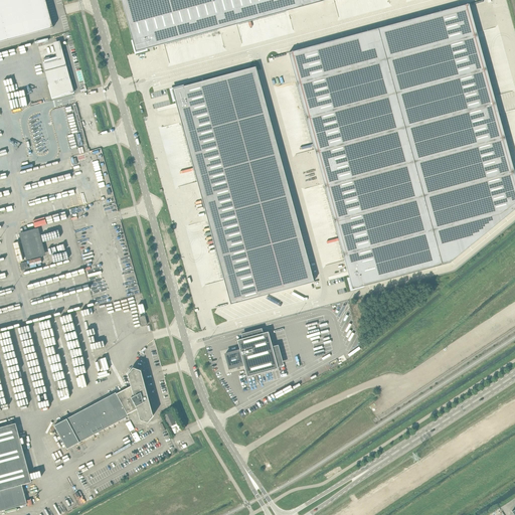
[(0,0),(0,41),(53,28),(52,27),(53,27),(53,24),(52,25),(45,0),(0,0)]
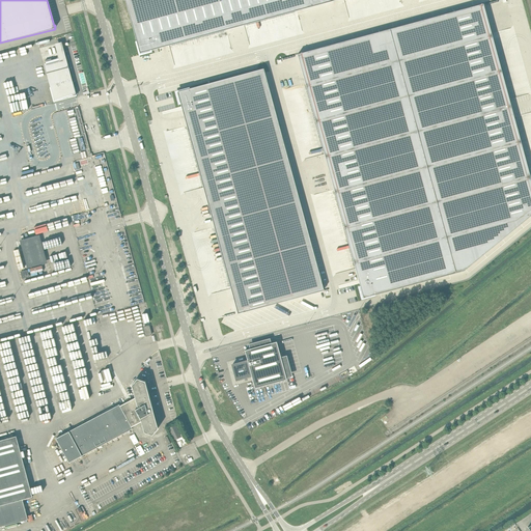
[(124,0),(136,42),(140,54),(150,52),(150,51),(206,35),(337,0),(124,0)]
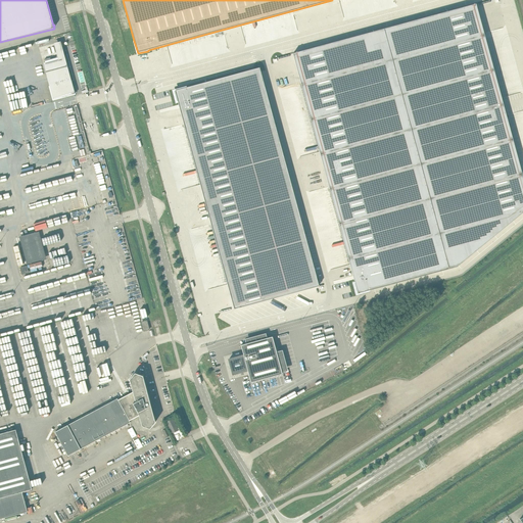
[(357,37),(293,54),(294,58),(354,283),(357,293),(358,293),(398,282),(427,275),(457,267),(466,259),(522,211),(522,179),(476,4),(357,37)]
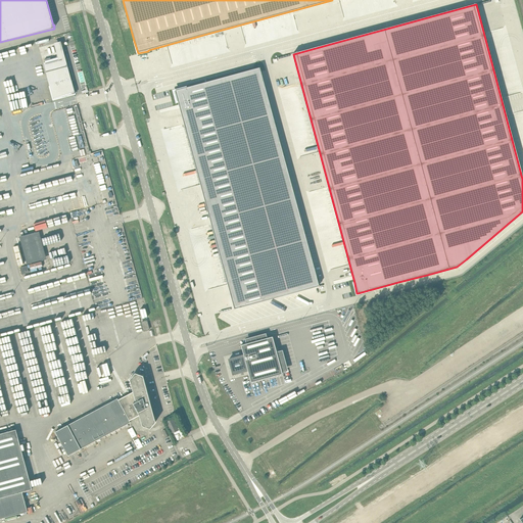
[(62,49),(24,60),(32,90),(49,86),(53,99),(75,93),(62,49)]
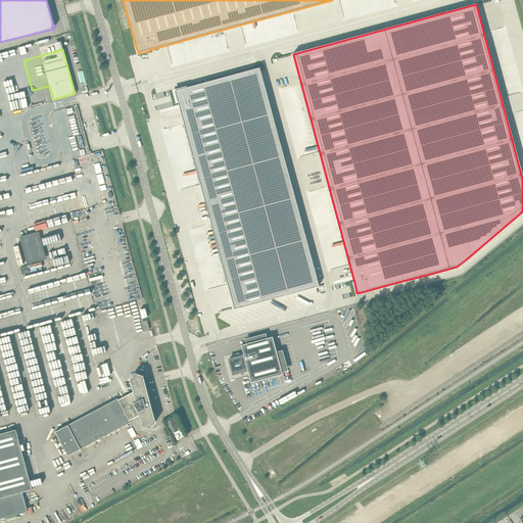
[(185,88),(174,91),(177,101),(178,102),(199,183),(234,310),(319,286),(259,68),(185,88)]
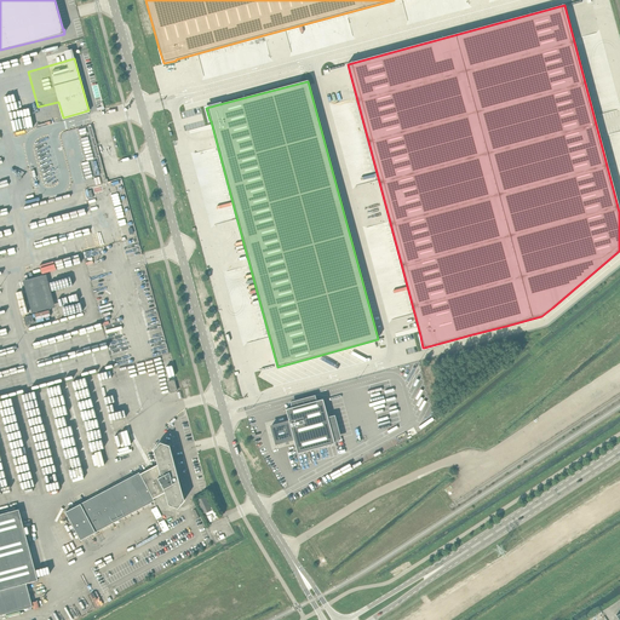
[(210,246),(212,253),(227,248),(224,241),(210,246)]
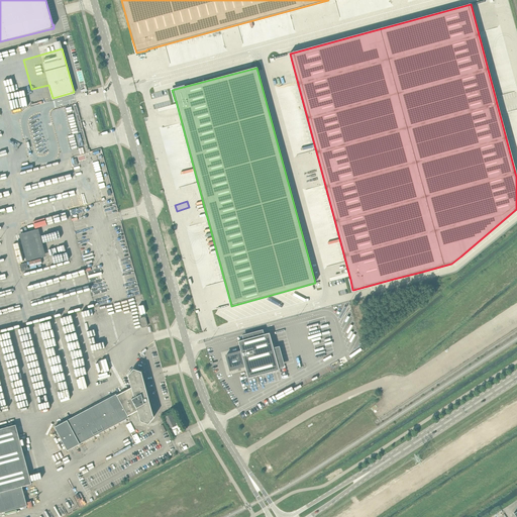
[(26,262),(45,256),(38,229),(19,234),(26,262)]
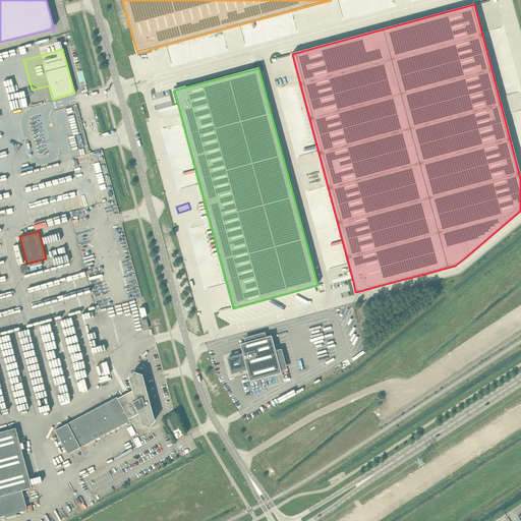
[(242,354),(228,358),(229,363),(230,363),(231,367),(230,367),(232,372),(246,369),(247,373),(248,373),(249,378),(249,381),(261,379),(261,378),(271,374),(271,375),(281,372),(271,336),(240,344),(242,354)]
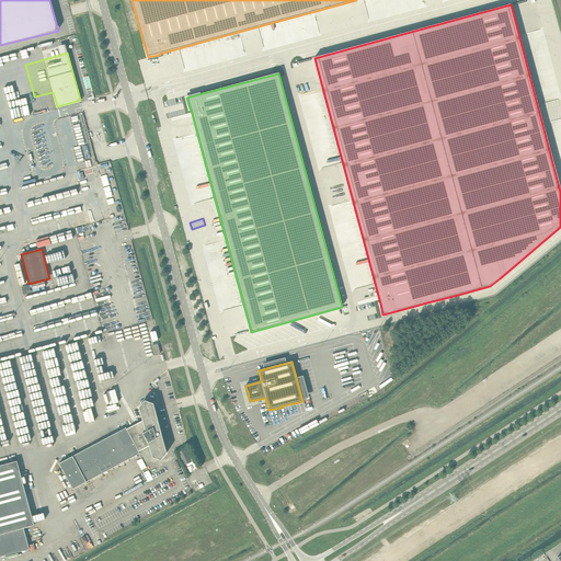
[(162,438),(153,403),(145,400),(139,408),(142,421),(126,430),(126,427),(59,464),(72,489),(139,454),(138,451),(149,446),(152,457),(161,460),(167,454),(163,442),(164,441),(162,438)]
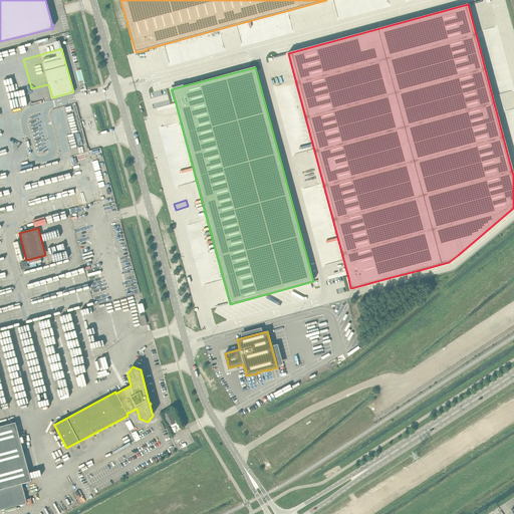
[(36,407),(30,411),(37,418),(42,413),(36,407)]
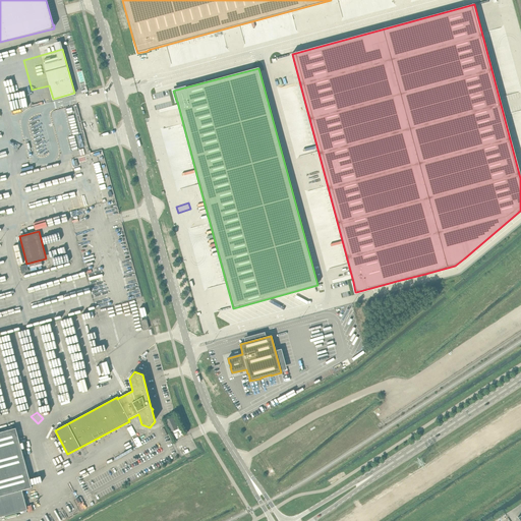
[(176,426),(172,417),(165,420),(171,432),(172,431),(176,440),(183,436),(179,425),(176,426)]
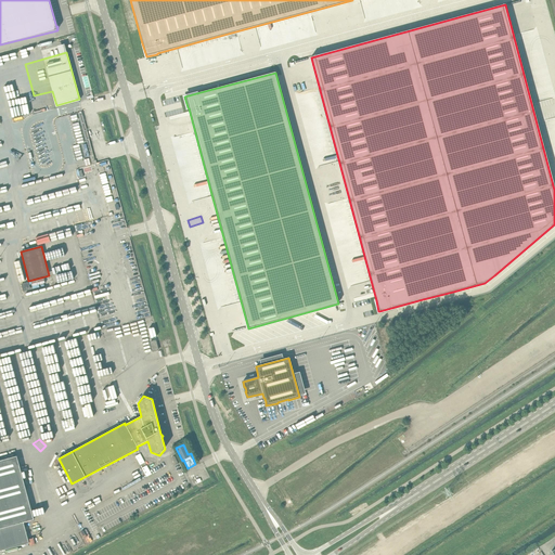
[(144,465),(150,463),(144,453),(140,456),(144,465)]
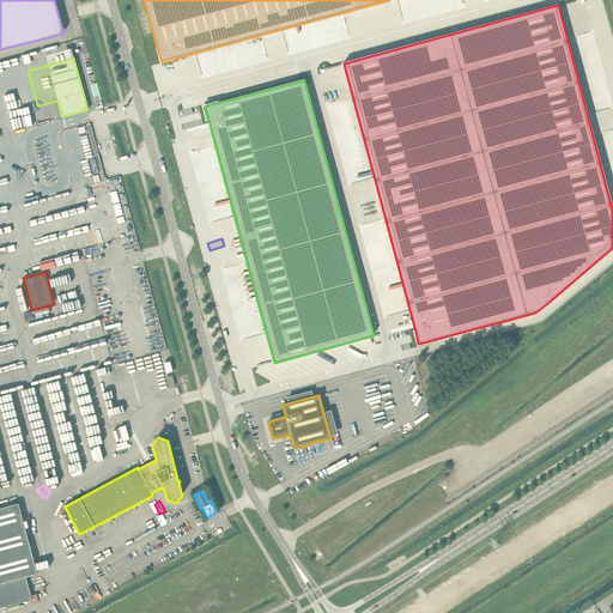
[(0,608),(32,600),(25,577),(37,574),(18,504),(0,508),(0,608)]
